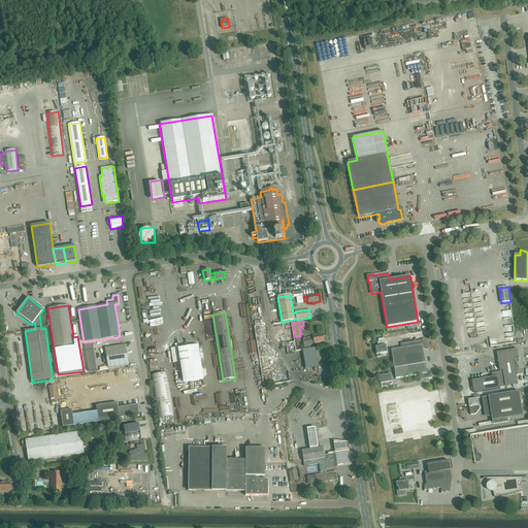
[(314,341),(314,343),(324,341),(323,334),(312,335),(312,337),(302,338),(303,343),(314,341)]
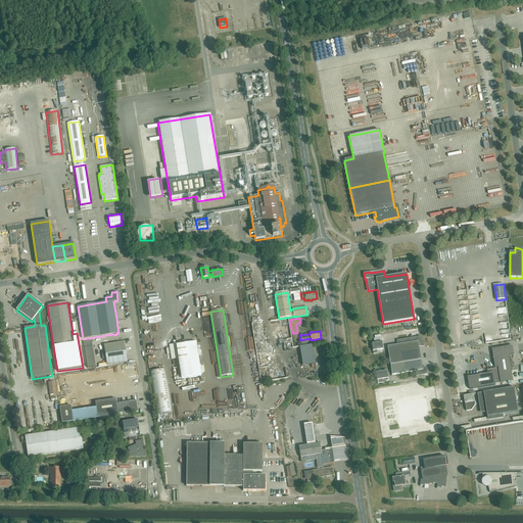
[(425,368),(422,368),(419,347),(423,346),(422,338),(420,336),(396,340),(397,345),(387,346),(392,375),(415,371),(416,376),(427,375),(427,370),(425,368)]
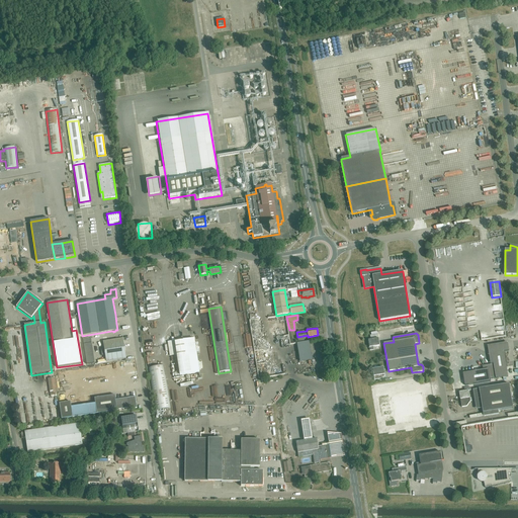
[(369,348),(379,346),(377,334),(369,336),(370,340),(368,340),(369,348)]
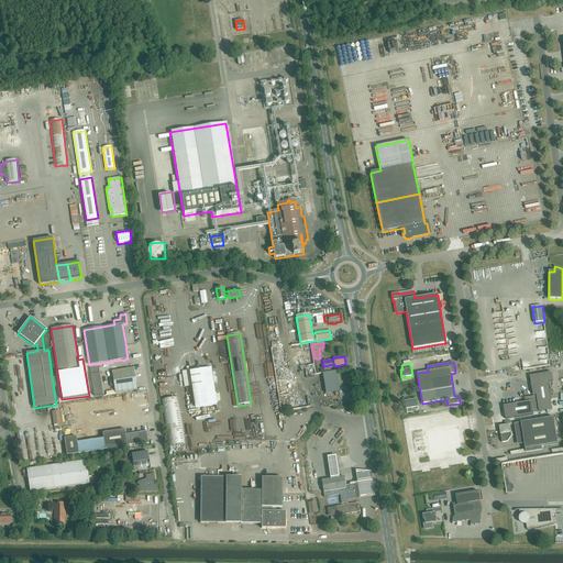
[(195,407),(218,404),(213,366),(189,368),(189,370),(184,370),(186,386),(192,385),(195,407)]
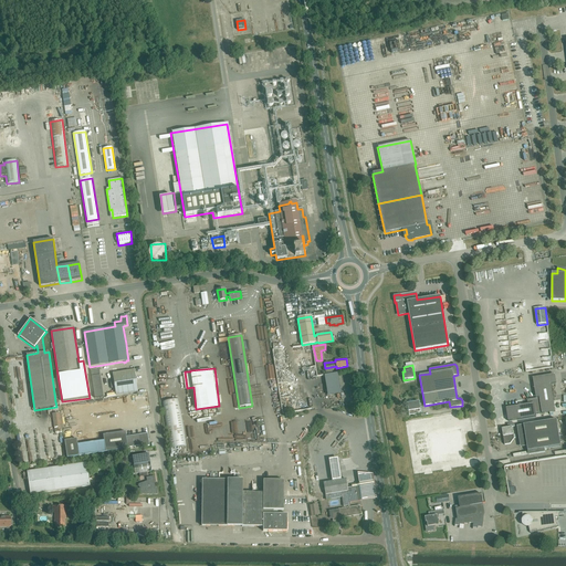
[(137,391),(134,370),(116,373),(116,371),(113,371),(113,374),(114,381),(112,381),(113,387),(114,387),(116,396),(137,391)]
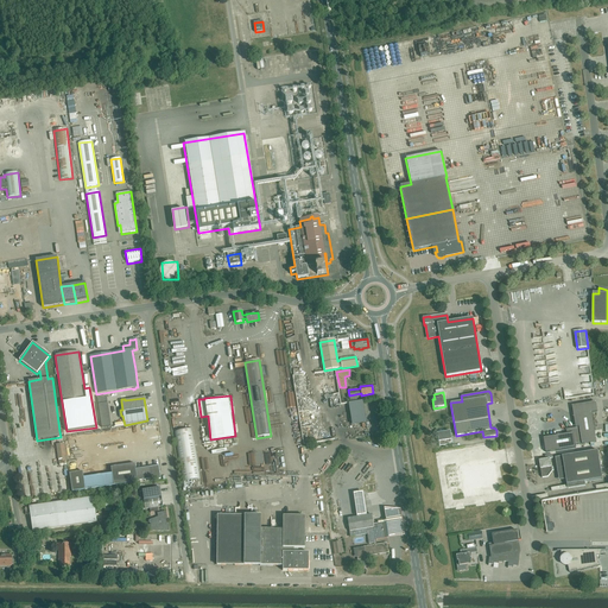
[(348,404),(352,425),(366,423),(362,401),(348,404)]
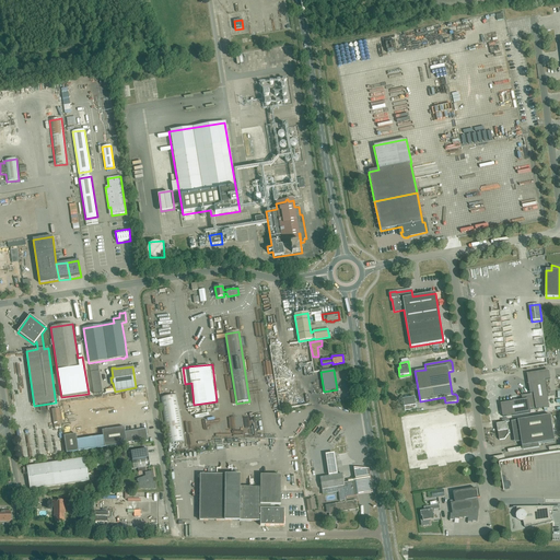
[(523,400),(501,404),(503,417),(531,412),(531,410),(536,409),(549,407),(545,380),(532,382),(534,394),(522,396),(523,400)]
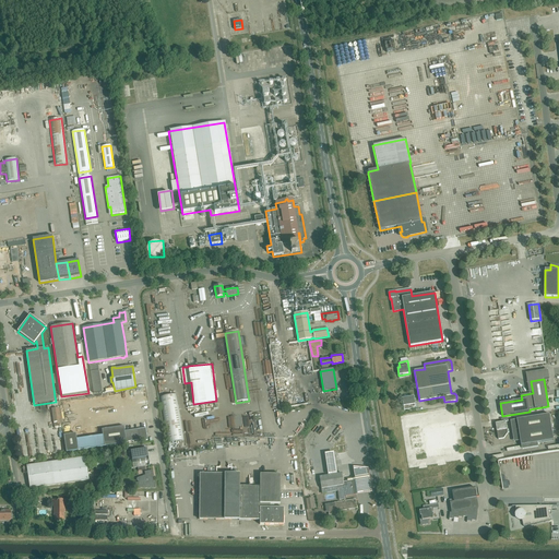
[(415,404),(414,396),(402,399),(404,411),(417,408),(416,404),(415,404)]
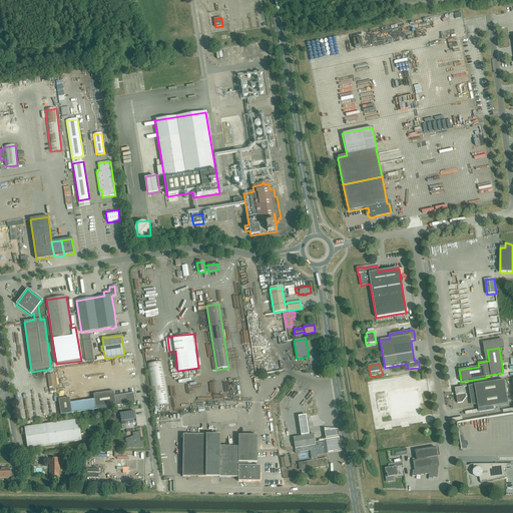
[(50,391),(56,389),(54,375),(47,376),(50,391)]
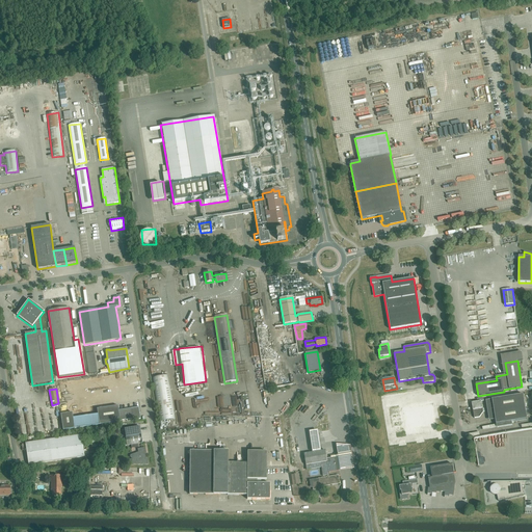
[(427,391),(406,394),(409,415),(430,411),(427,391)]
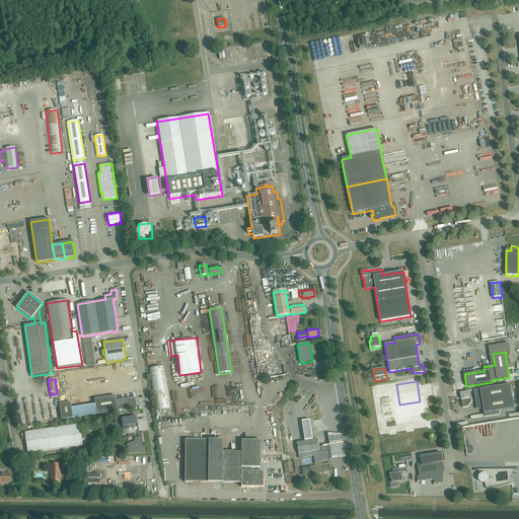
[(396,384),(376,387),(379,408),(399,404),(396,384)]
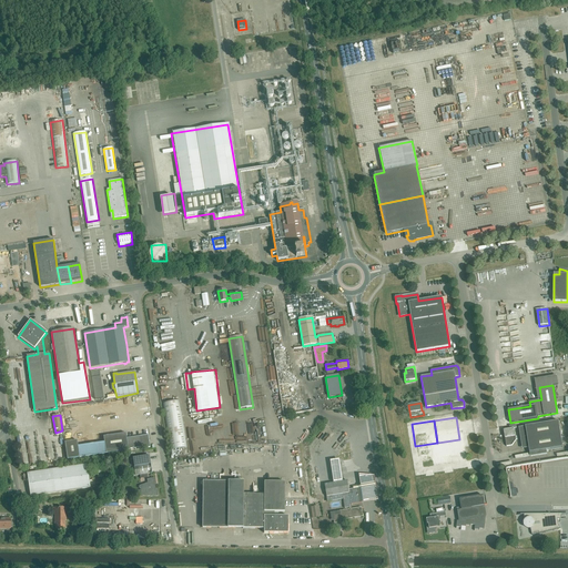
[(530,454),(563,448),(558,422),(526,427),(530,454)]
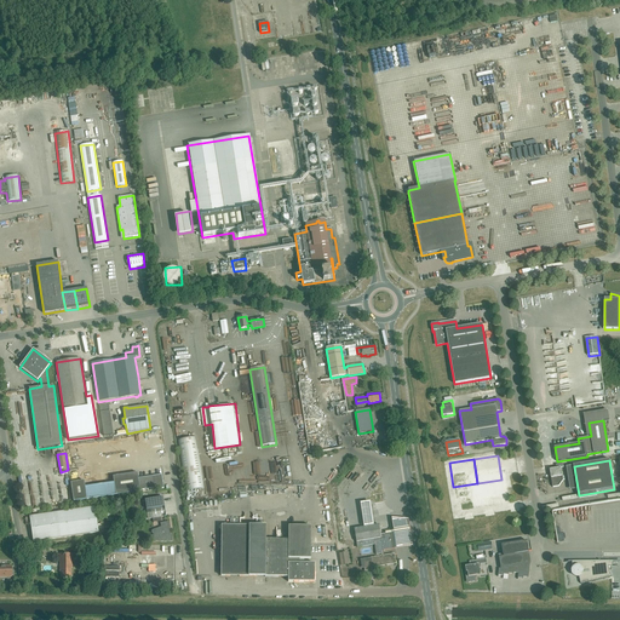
[(552,488),(558,487),(563,481),(561,469),(550,470),(552,488)]
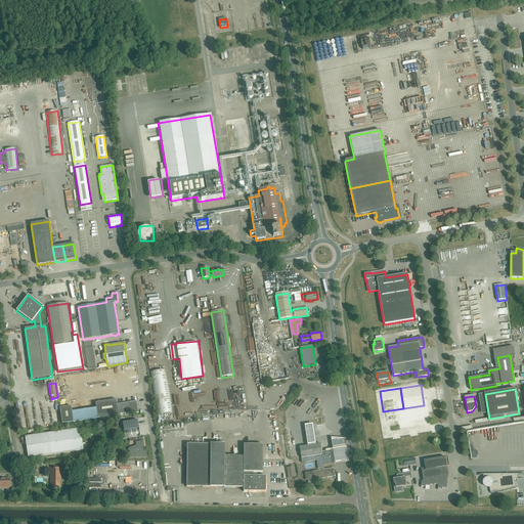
[(59,408),(62,424),(119,416),(118,415),(132,412),(132,413),(139,412),(137,401),(117,404),(116,400),(95,403),(96,408),(72,411),(71,407),(59,408)]
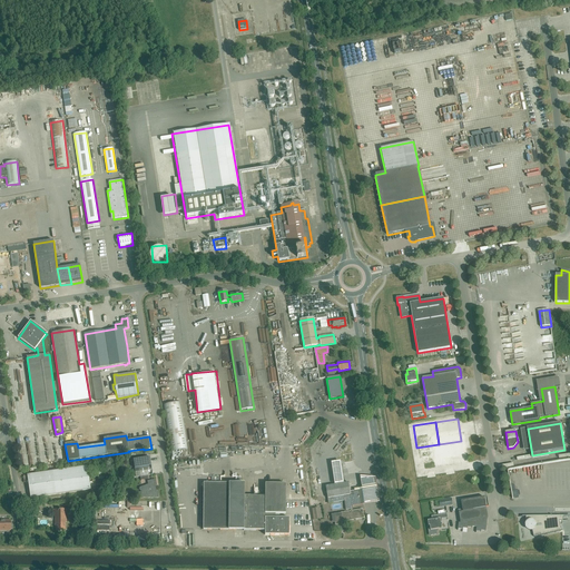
[(153,475),(150,458),(134,460),(135,469),(136,478),(150,475),(153,475)]
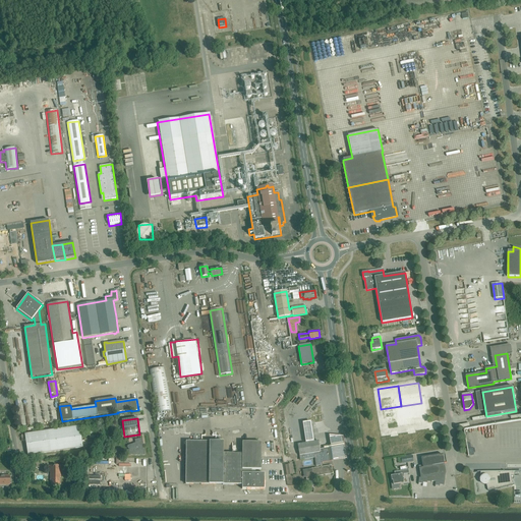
[(305,443),(313,442),(310,419),(302,420),(305,443)]
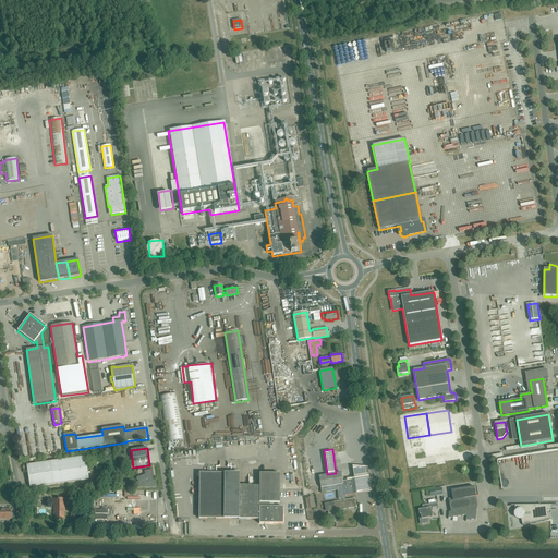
[(88,480),(85,457),(26,465),(29,488),(88,480)]
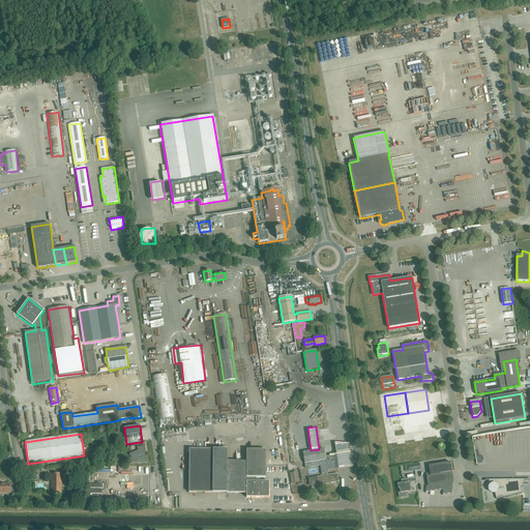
[(337,467),(337,468),(352,465),(349,442),(334,441),(336,451),(328,452),(328,455),(334,454),(335,455),(337,467)]
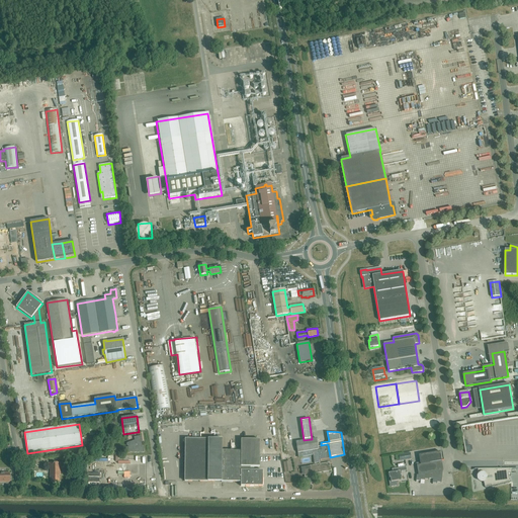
[(142,448),(141,442),(142,441),(141,437),(135,438),(136,441),(127,443),(127,444),(126,444),(126,445),(126,446),(127,446),(127,447),(128,447),(128,448),(127,449),(127,452),(133,452),(135,452),(138,452),(141,452),(144,452),(143,448),(142,448)]
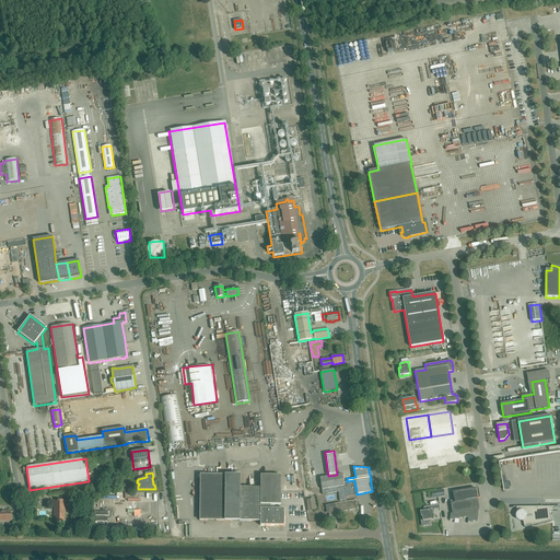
[(343,483),(343,482),(342,474),(337,475),(328,476),(319,478),(323,494),(338,492),(339,501),(345,501),(345,502),(335,504),(336,508),(329,509),(329,516),(338,516),(338,512),(358,510),(356,501),(347,502),(346,498),(357,493),(354,481),(343,483)]
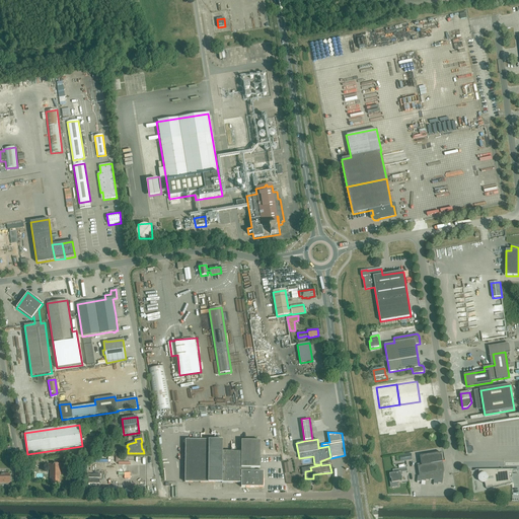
[(241,452),(222,452),(223,441),(186,440),(184,483),(241,484),(241,488),(263,488),(264,472),(250,471),(250,468),(260,468),(261,441),(241,441),(241,452)]
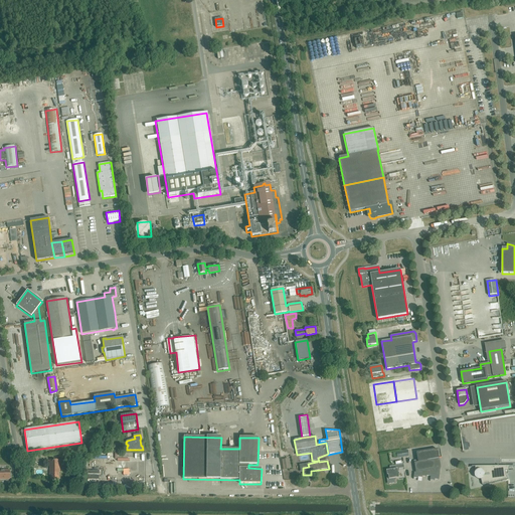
[(264,443),(264,451),(278,451),(278,442),(264,443)]
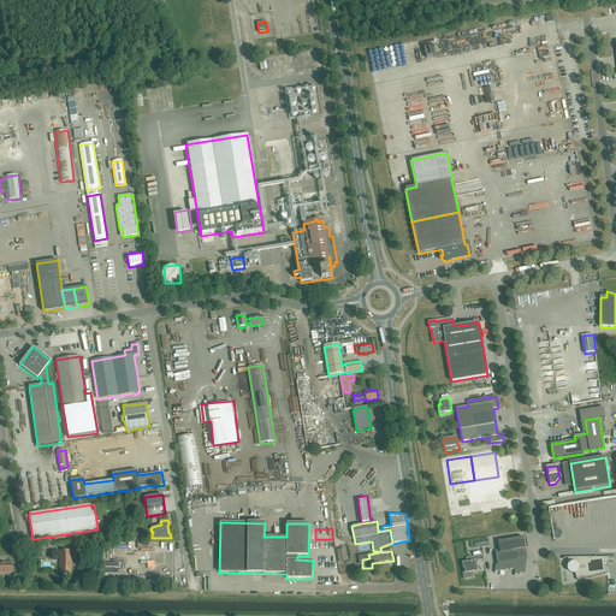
[(475,549),(489,546),(487,538),(474,540),(475,549)]
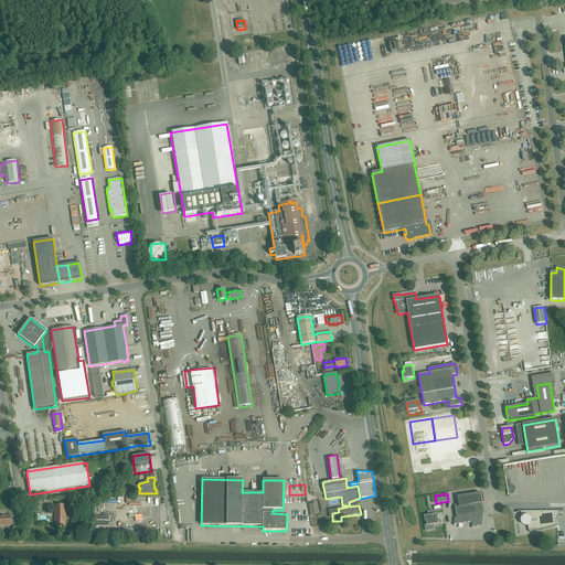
[(457,497),(458,507),(455,508),(456,519),(455,519),(454,524),(458,525),(459,524),(464,524),(464,523),(468,523),(468,522),(472,523),(471,529),(472,529),(472,526),(477,528),(477,526),(481,526),(482,521),(482,513),(477,512),(476,504),(481,503),(480,493),(457,497)]
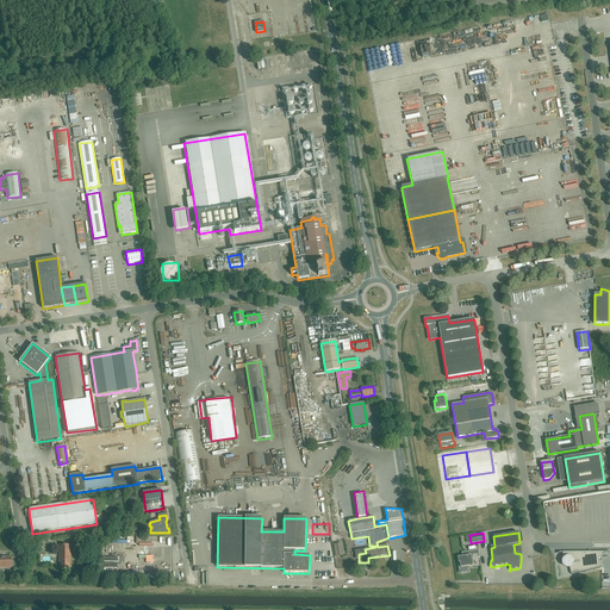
[(30,551),(49,548),(48,540),(29,542),(30,551)]
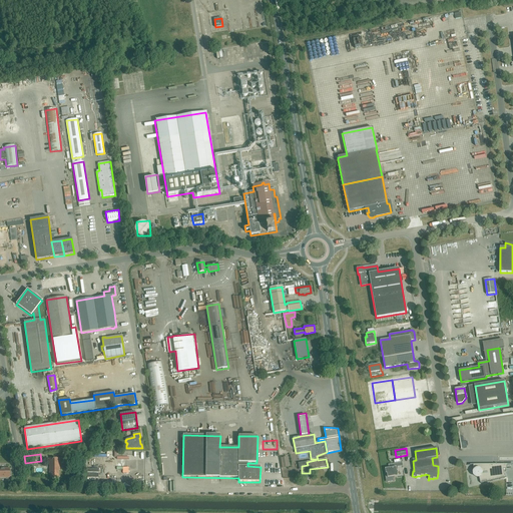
[(59,478),(59,470),(60,470),(60,459),(49,459),(50,476),(51,476),(51,478),(59,478)]
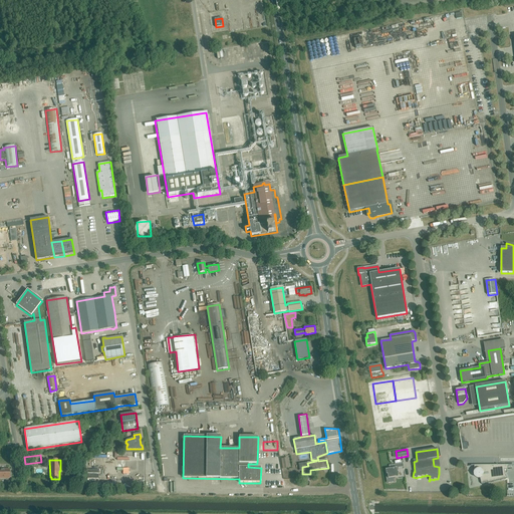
[(394,469),(393,465),(389,466),(390,469),(386,470),(387,475),(388,475),(388,479),(395,478),(398,478),(399,472),(397,472),(397,468),(394,469)]
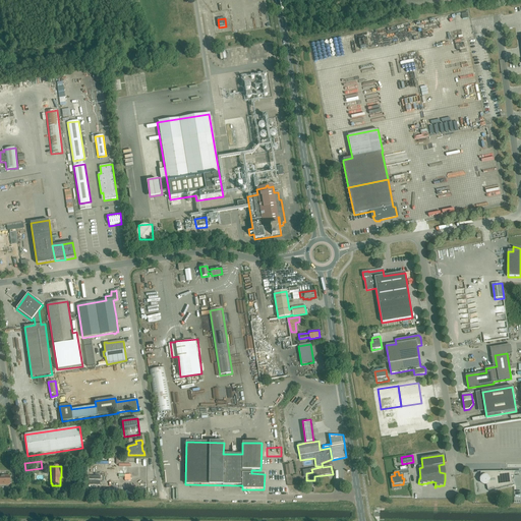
[(514,478),(516,472),(518,472),(518,471),(473,472),(480,472),(481,480),(481,481),(481,482),(482,483),(483,484),(484,485),(485,485),(486,485),(488,490),(514,484),(513,478),(514,478)]
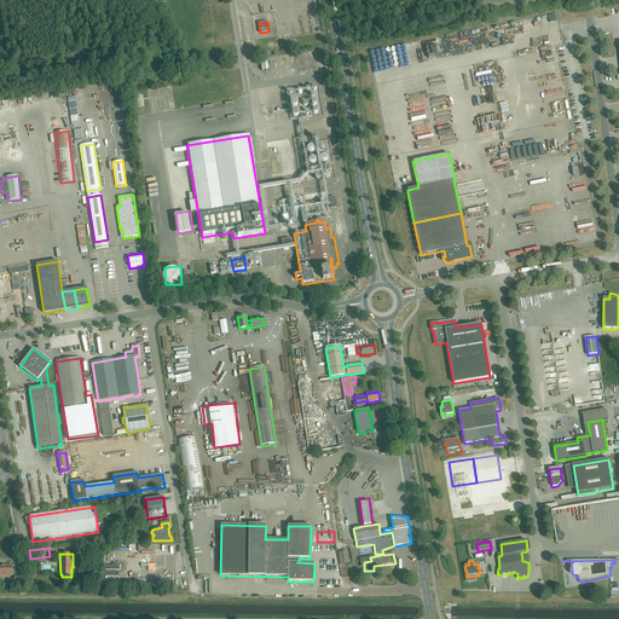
[(0,576),(12,577),(11,565),(0,565),(0,576)]
